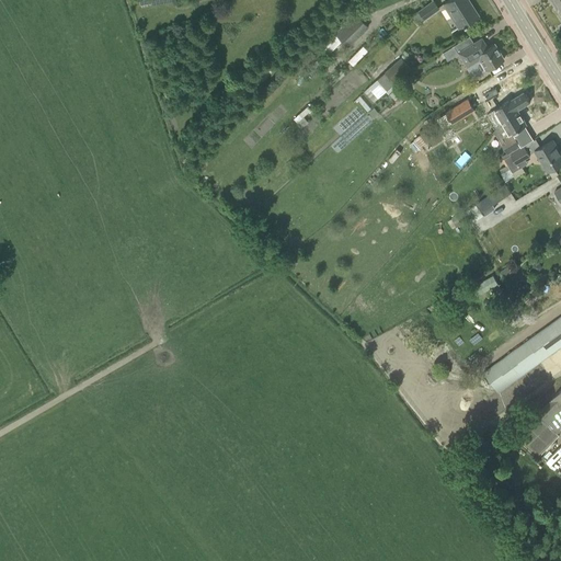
[(433,0),(418,12),(423,19),(424,20),(438,9),(433,0)]
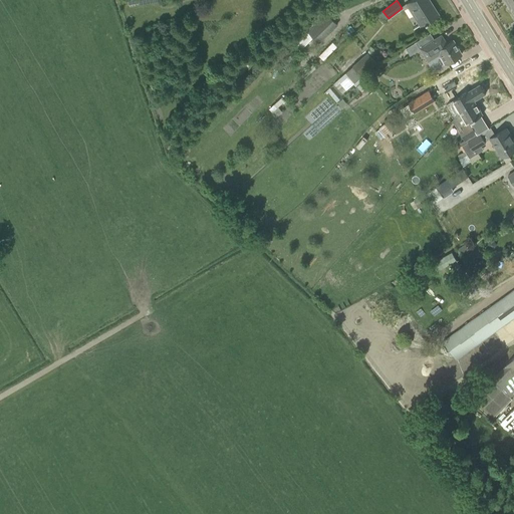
[(411,0),(408,2),(422,24),(437,14),(427,0),(411,0)]
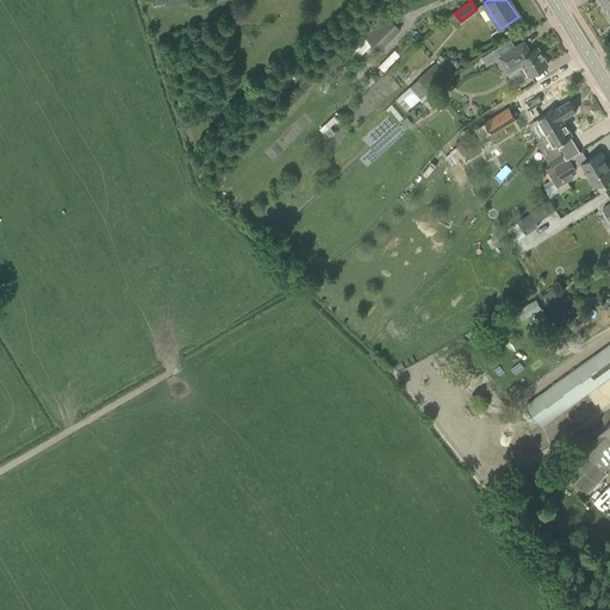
[(607,12),(609,18),(609,0),(599,0),(602,4),(604,2),(609,11),(607,12)]
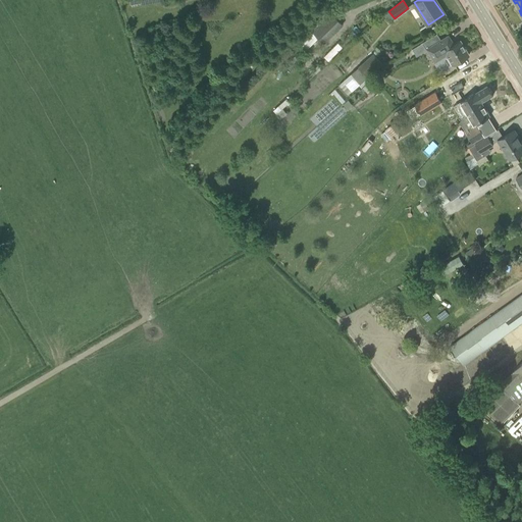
[(311,33),(323,45),(343,24),(330,13),(311,33)]
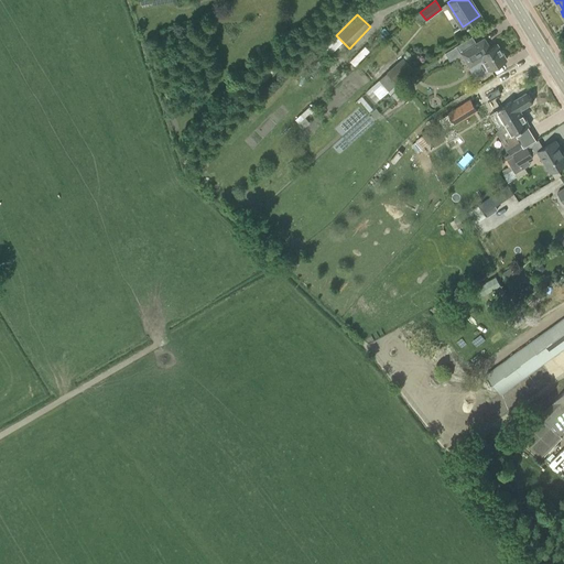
[(501,52),(496,43),(489,47),(484,39),(466,49),(462,42),(445,52),(449,61),(461,54),(466,63),(474,58),(477,63),(481,60),(488,71),(489,69),(490,72),(498,67),(497,65),(506,60),(505,57),(506,56),(502,51),(501,52)]
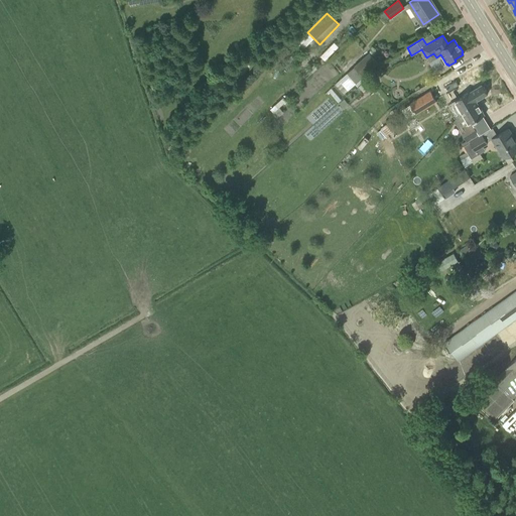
[(324,59),(338,45),(333,41),(318,54),(324,59)]
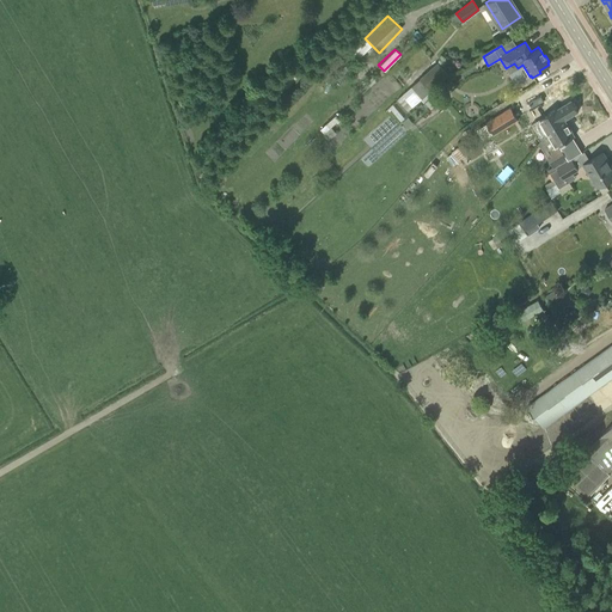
[(404,92),(404,93),(402,96),(412,106),(420,99),(423,104),(440,89),(438,85),(448,75),(436,62),(404,92)]
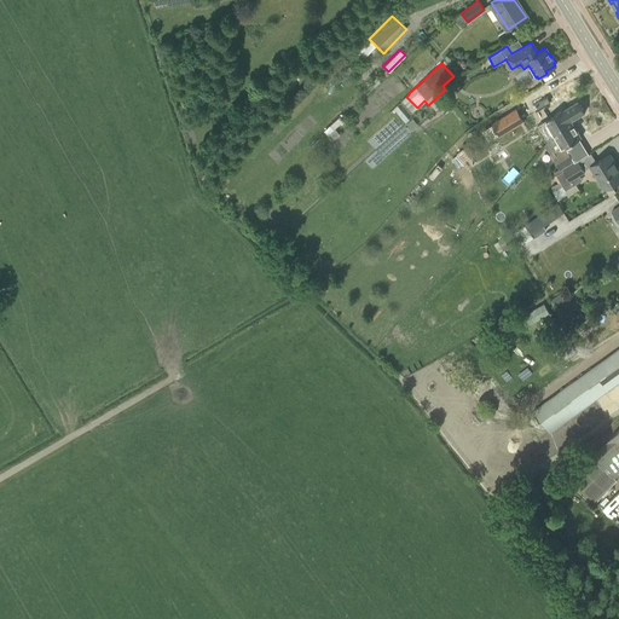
[(545,121),(562,149),(580,138),(571,121),(584,113),(578,102),(563,110),(545,121)]
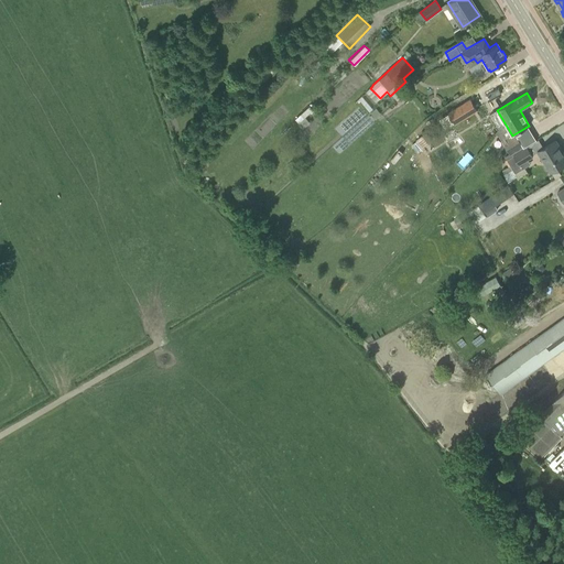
[(448,112),(455,125),(478,110),(470,98),(448,112)]
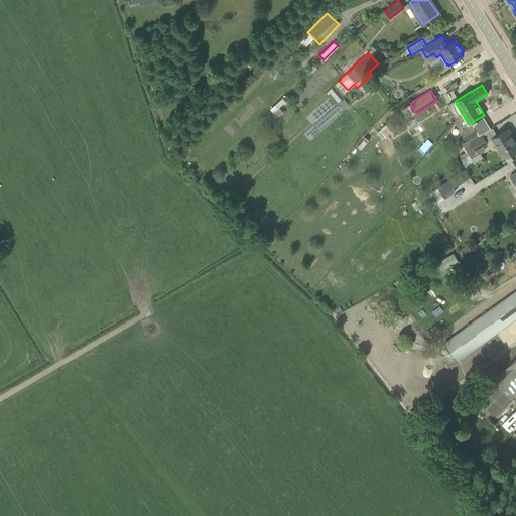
[(515,149),(515,141),(508,129),(492,139),(504,157),(515,149)]
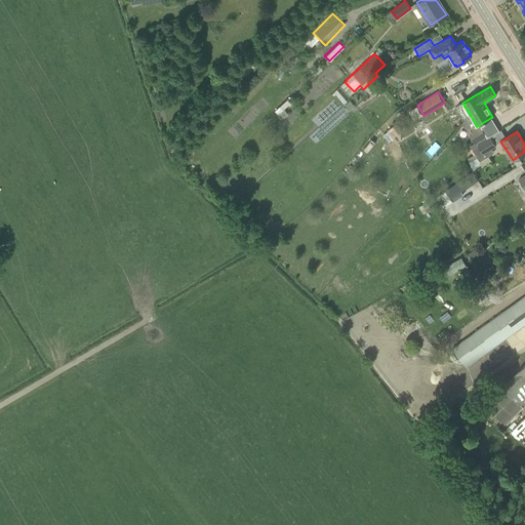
[(475,146),(472,148),(479,161),(486,157),(484,154),(496,147),(495,144),(491,136),(488,138),(475,146)]
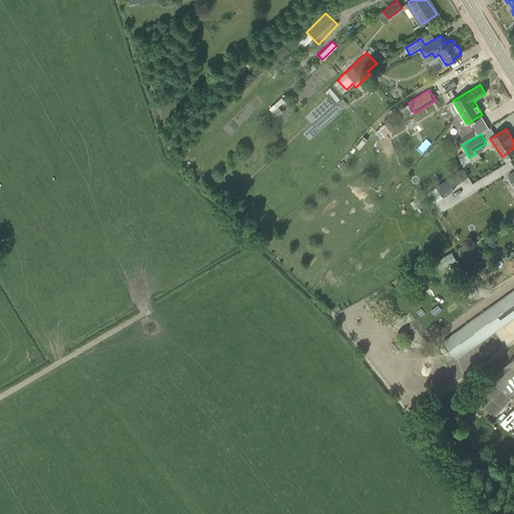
[(424,154),(432,144),(425,139),(417,148),(424,154)]
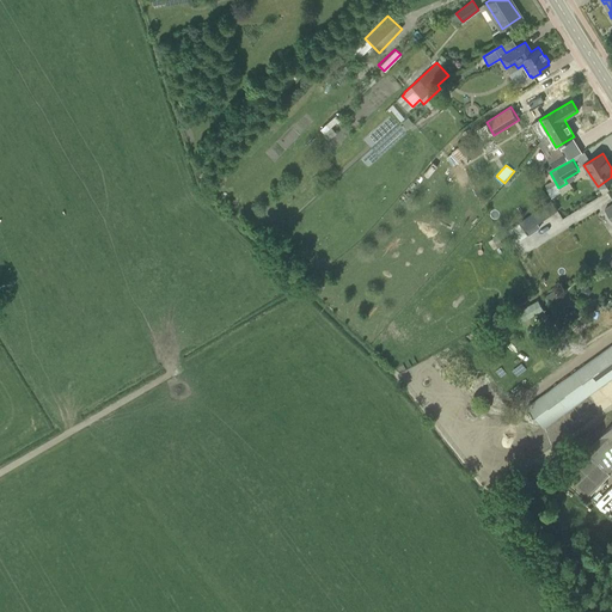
[(551,201),(519,222),(526,232),(528,236),(539,228),(536,225),(557,210),(555,206),(551,201)]
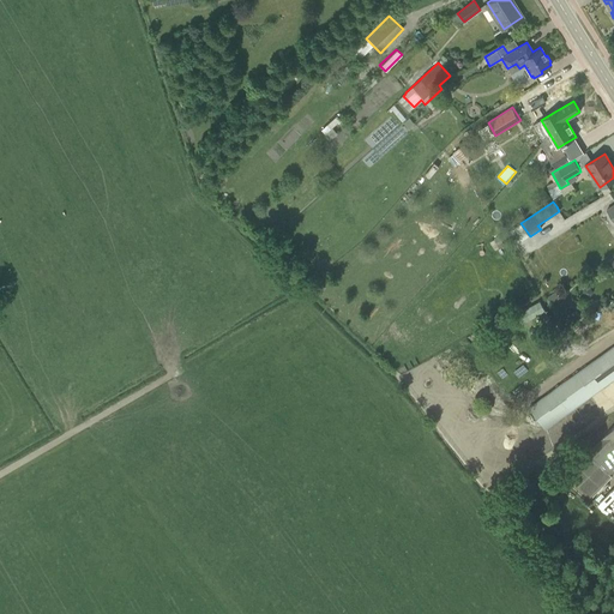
[(321,281),(313,282),(315,292),(323,290),(321,281)]
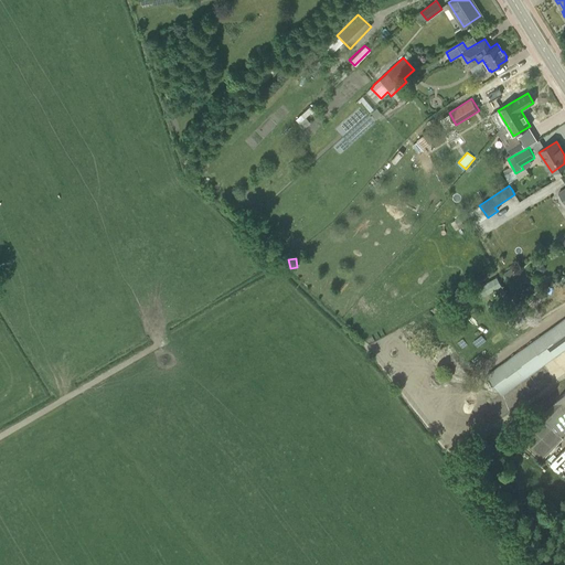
[(511,267),(504,272),(509,277),(514,273),(511,267)]
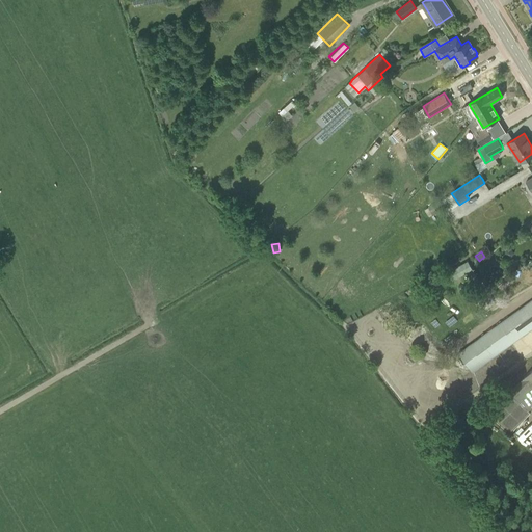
[(494,285),(499,292),(511,284),(506,275),(494,285)]
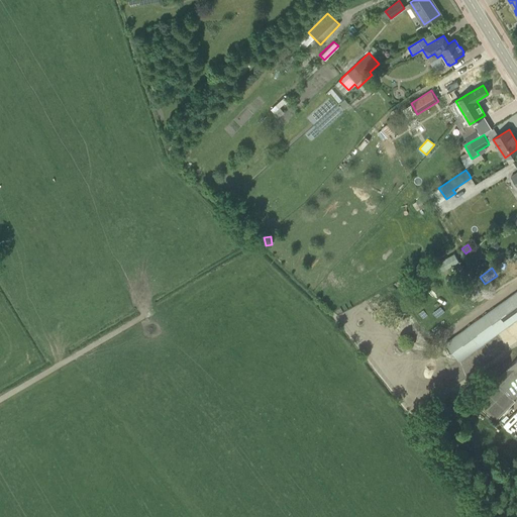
[(466,282),(476,295),(486,287),(476,275),(466,282)]
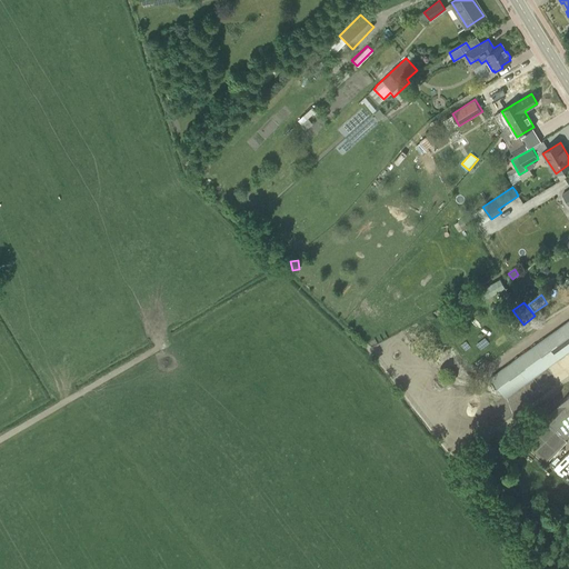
[(568,320),(489,378),(493,383),(487,388),(493,398),(500,393),(502,396),(568,347),(568,320)]
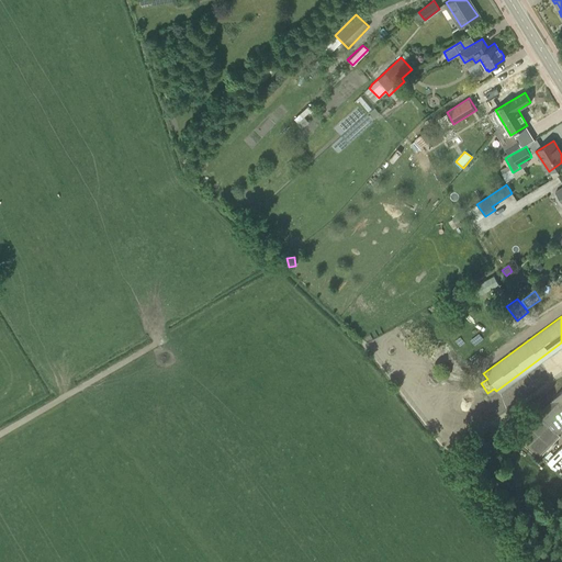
[(538,414),(516,436),(539,457),(561,434),(559,431),(561,427),(561,390),(551,402),(539,415),(538,414)]
